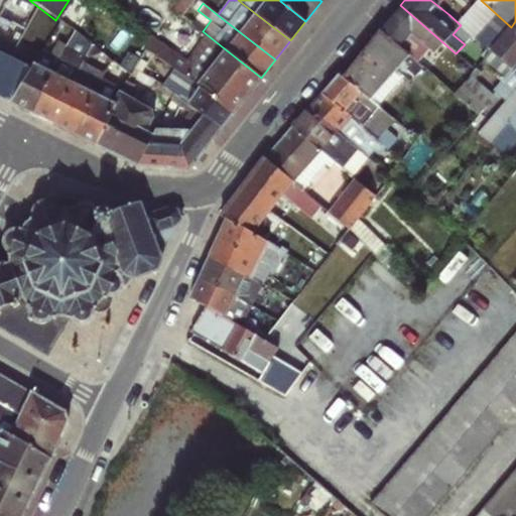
[(456,53),(400,5),(378,30),(410,57),(422,43),(447,63),(456,53)]
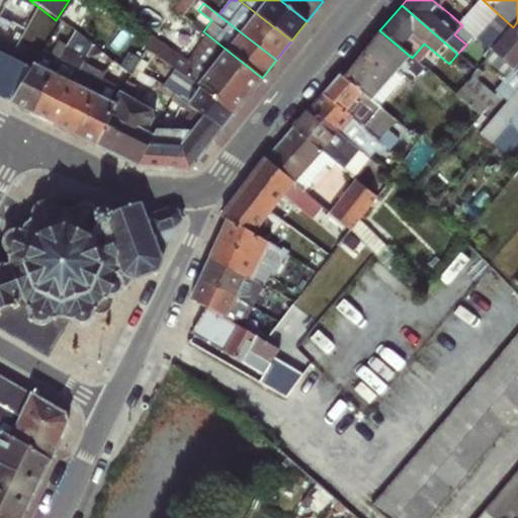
[(517,21),(513,27),(517,31),(517,70),(516,72),(517,73),(517,88),(497,113),(509,124),(517,112),(517,21)]
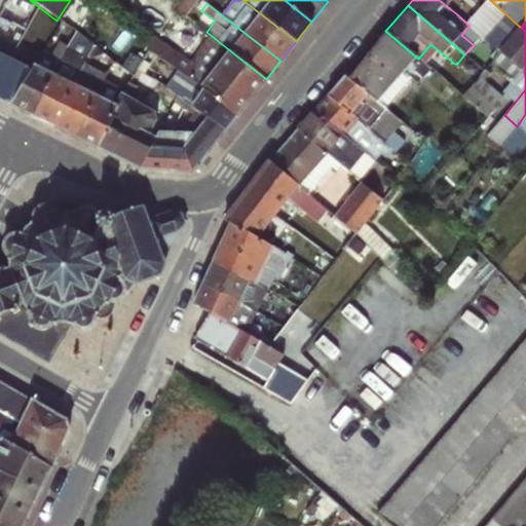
[(501,52),(521,70),(525,63),(525,32),(521,28),(501,52)]
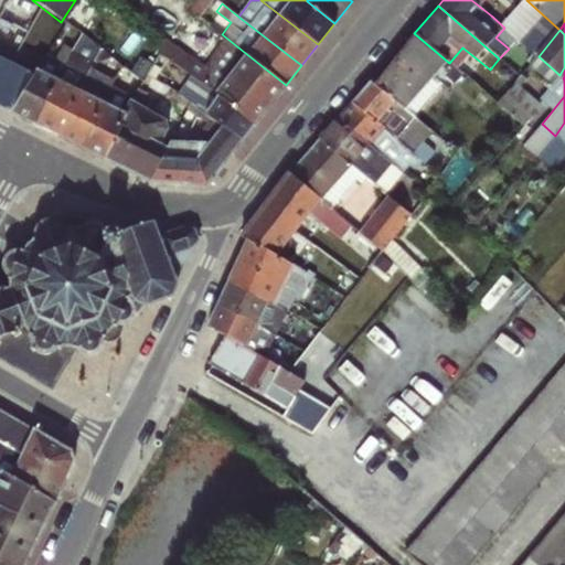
[(70,52),(32,125),(56,136),(86,75),(102,44),(80,32),(70,52)]
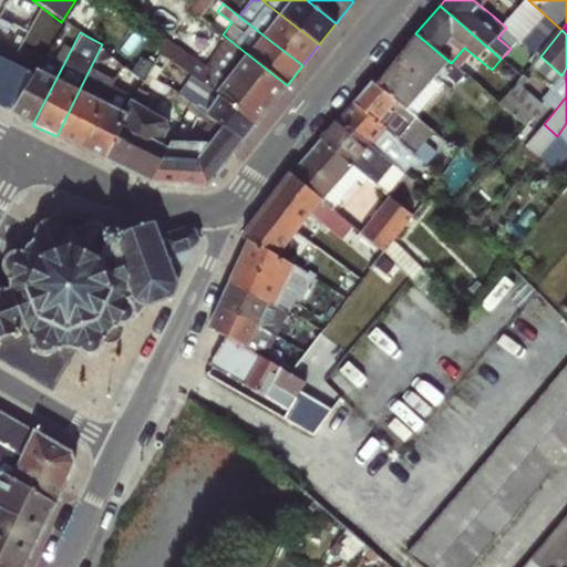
[(451,63),(415,33),(374,85),(408,114),(437,80),(450,91),(465,74),(451,63)]
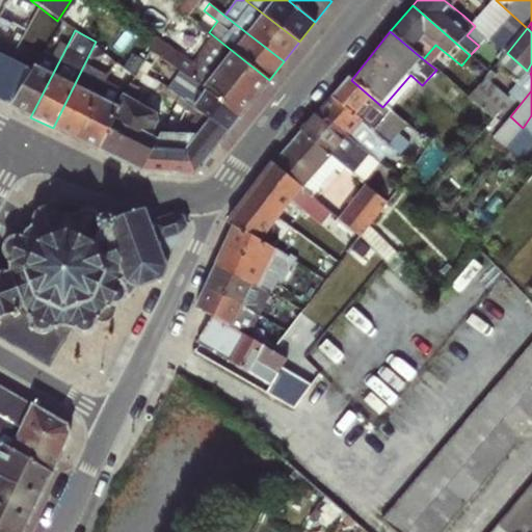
[(161,37),(153,48),(155,50),(175,65),(240,117),(269,80),(224,45),(204,71),(161,37)]
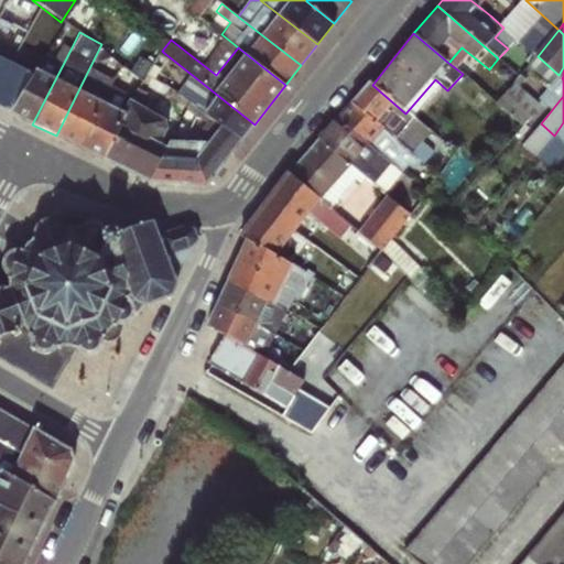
[(38,55),(25,76),(7,111),(32,125),(69,52),(62,47),(47,60),(38,55)]
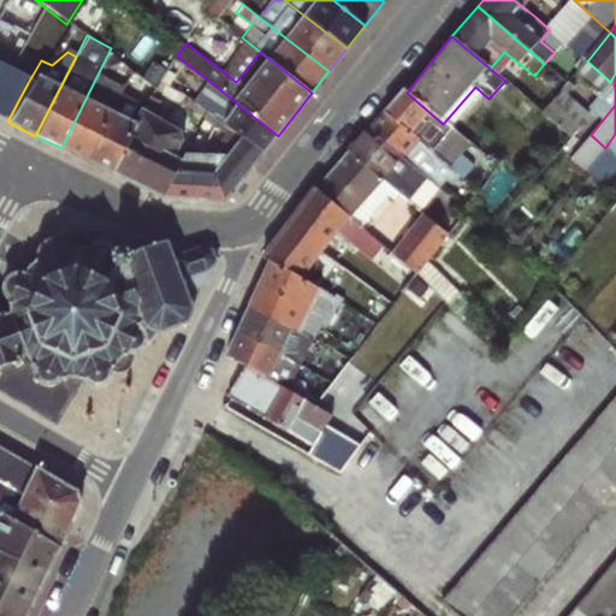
[(177,55),(175,53),(163,77),(169,81),(179,58),(177,55)]
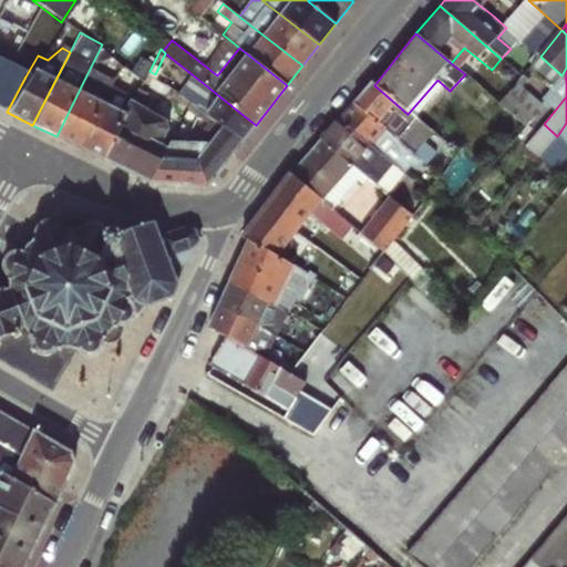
[(562,75),(540,57),(539,59),(534,64),(555,83),(562,75)]
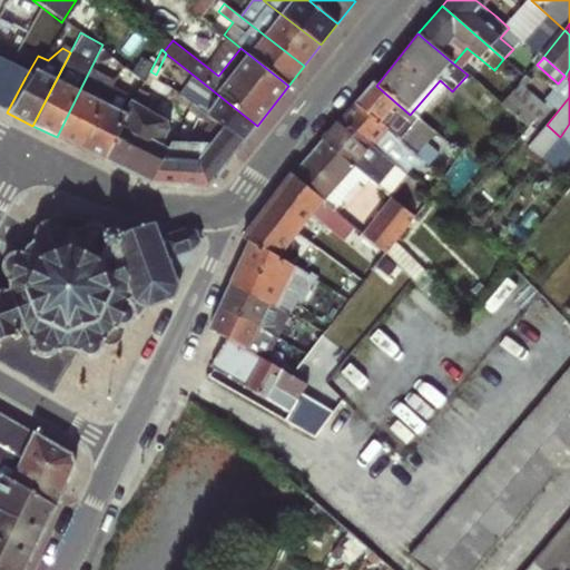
[(26,77),(0,64),(0,109),(7,112),(26,77)]
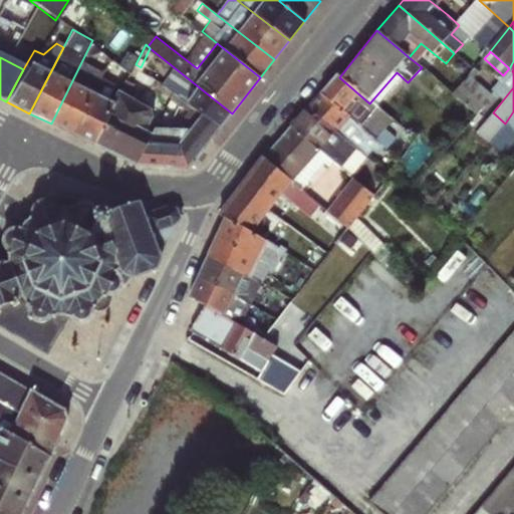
[(513,86),(513,72),(512,71),(513,69),(513,61),(509,68),(503,75),(513,86)]
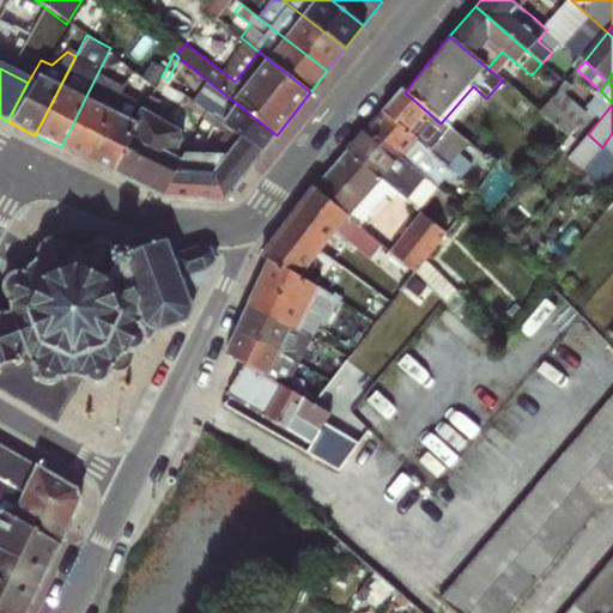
[(207,108),(224,121),(263,151),(277,135),(201,76),(193,84),(198,87),(193,93),(192,96),(207,108)]
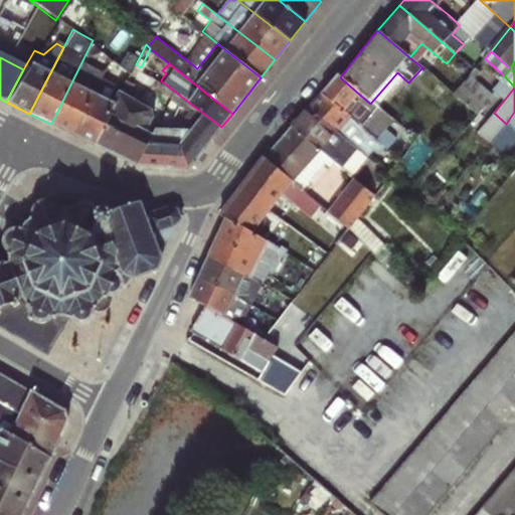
[(72,135),(100,78),(78,68),(51,124),(72,135)]
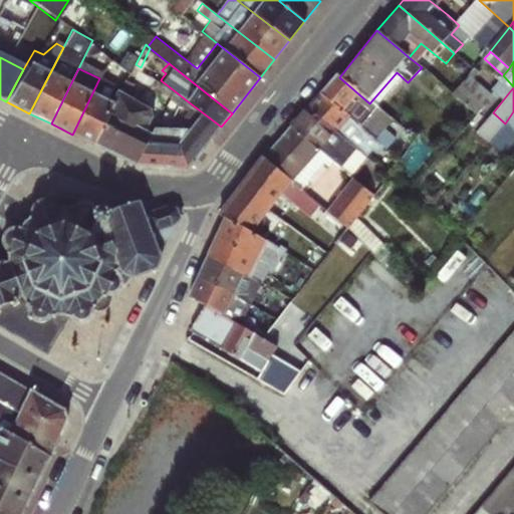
[(336,75),(321,93),(383,148),(387,151),(395,142),(375,123),(372,126),(365,120),(376,108),(369,103),(339,77),(336,75)]
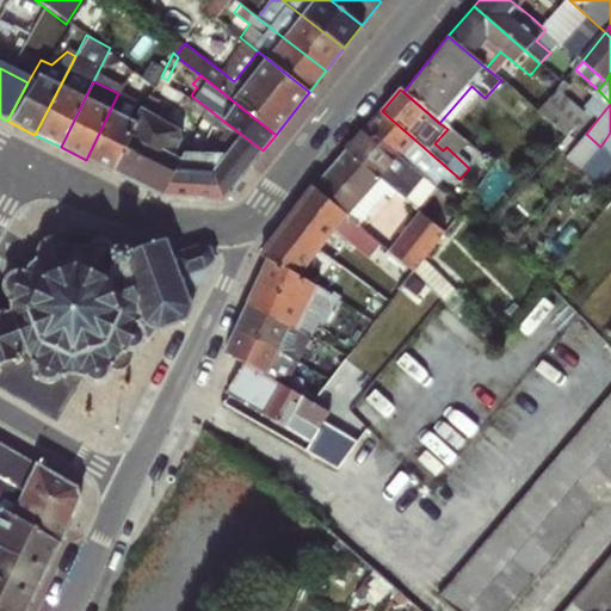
[(192,93),(187,91),(183,98),(204,111),(207,107),(191,96),(192,93)]
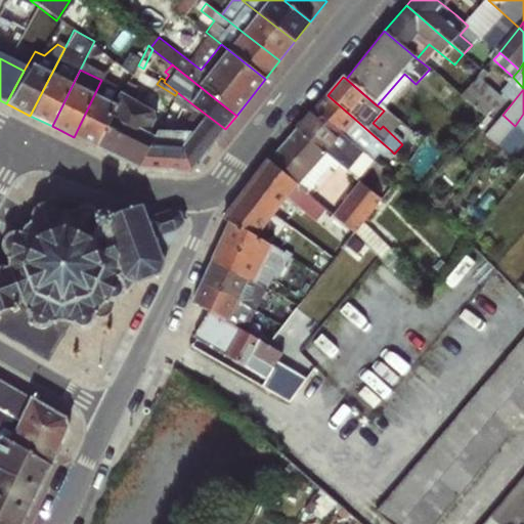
[(101,80),(74,137),(97,148),(112,117),(110,116),(123,89),(102,79),(101,80)]
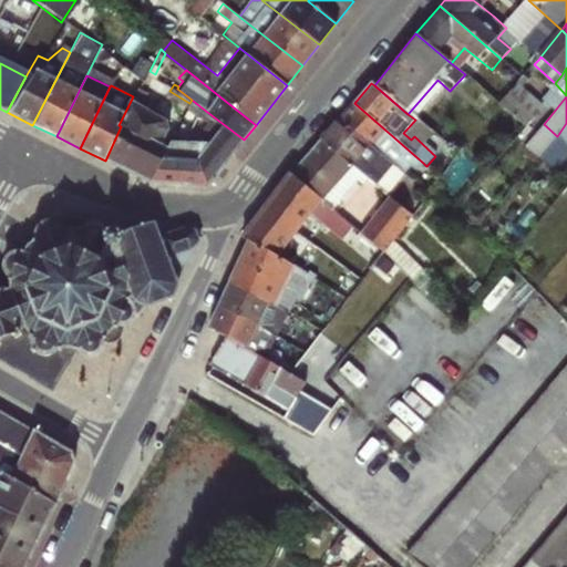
[(138,85),(133,96),(119,125),(121,126),(105,161),(150,182),(166,150),(158,145),(166,130),(166,121),(141,104),(147,90),(138,85)]
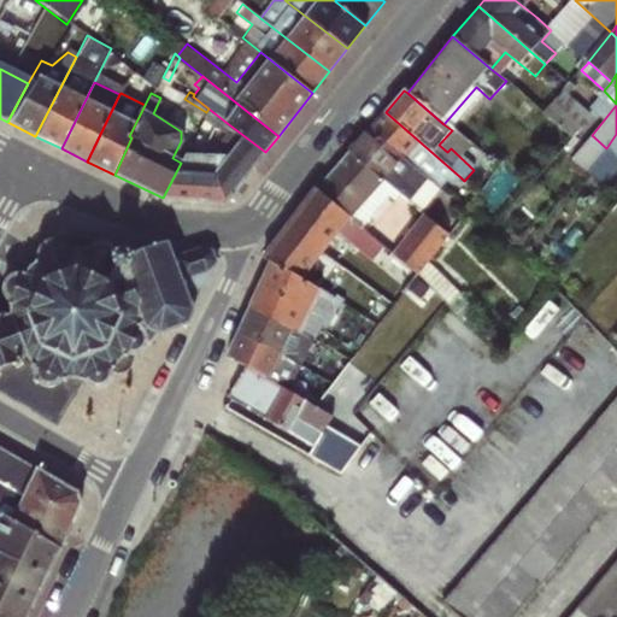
[(209,109),(206,112),(181,163),(163,198),(225,203),(229,170),(224,166),(236,151),(216,135),(225,122),(209,109)]
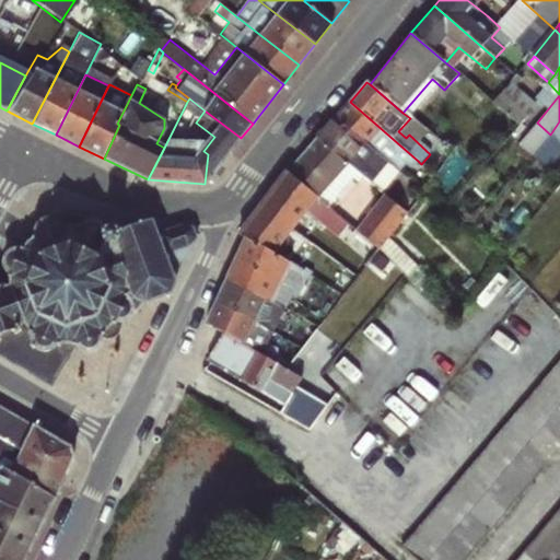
[(418,161),(350,102),(335,119),(368,147),(393,168),(401,160),(406,164),(411,168),(418,161)]
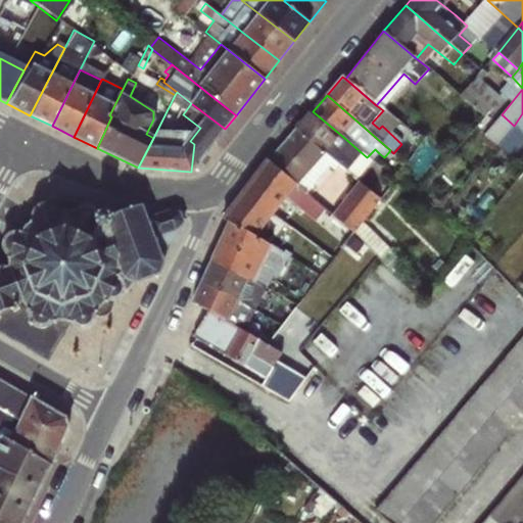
[(225,129),(191,103),(183,114),(200,128),(190,141),(194,144),(191,172),(225,129)]
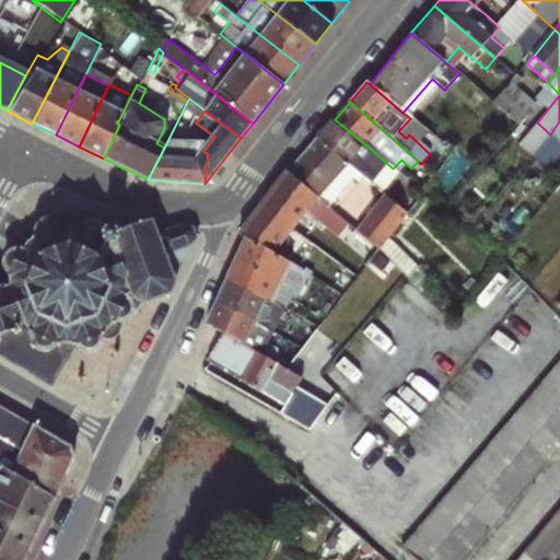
[(368,147),(335,119),(318,139),(350,166),(368,147)]
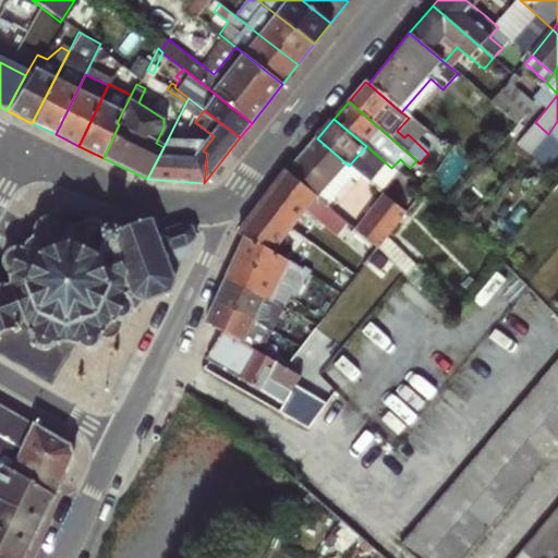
[(349,166),(317,138),(288,172),(324,203),(325,205),(323,191),(341,170),(352,179),(361,186),(366,181),(358,173),(349,166)]
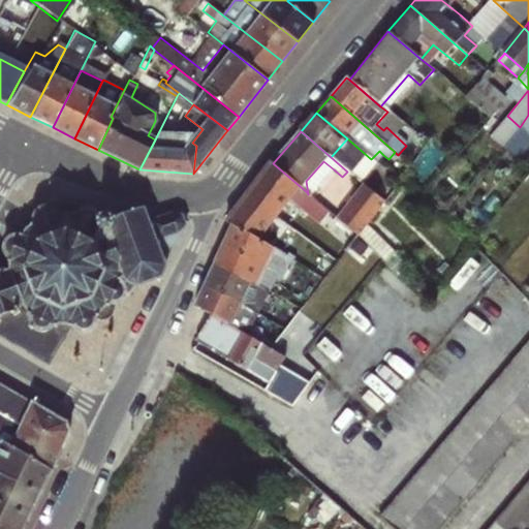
[(376,163),(383,155),(379,151),(371,159),(376,163)]
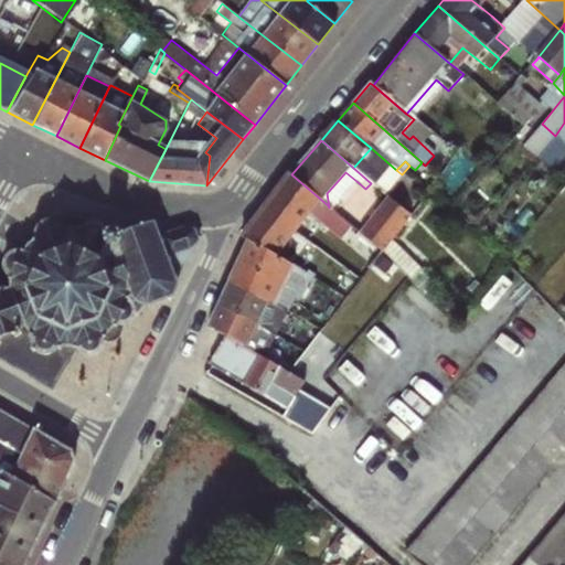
[(368,170),(362,176),(371,183),(374,185),(380,180),(368,170)]
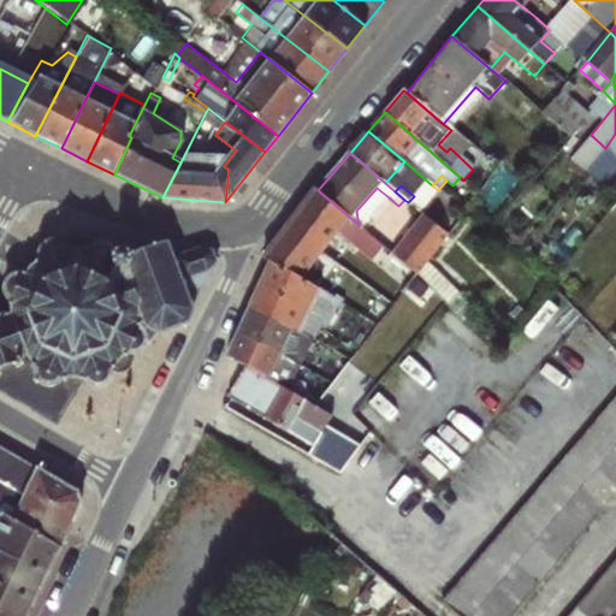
[(337,230),(347,238),(357,224),(318,190),(315,188),(261,256),(270,261),(298,279),(337,230)]
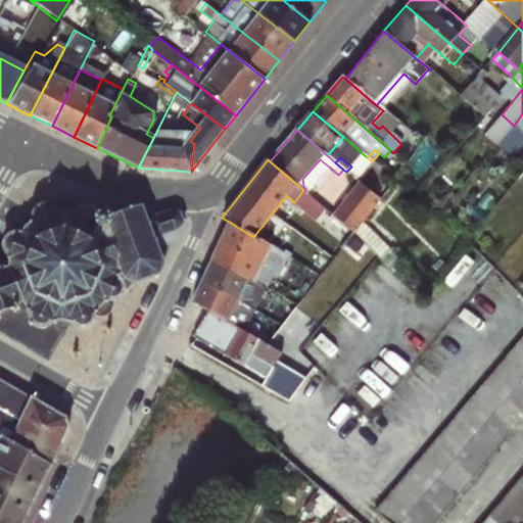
[(315,185),(330,168),(320,159),(302,179),(310,185),(312,182),(315,185)]
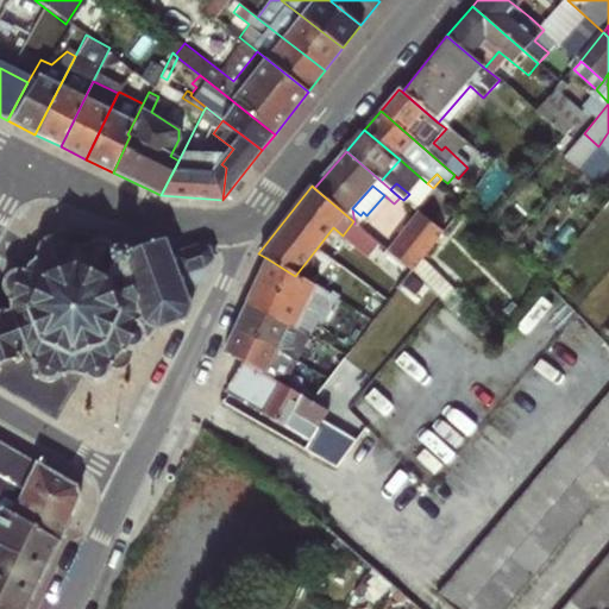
[(412,275),(443,234),(418,213),(387,252),(412,275)]
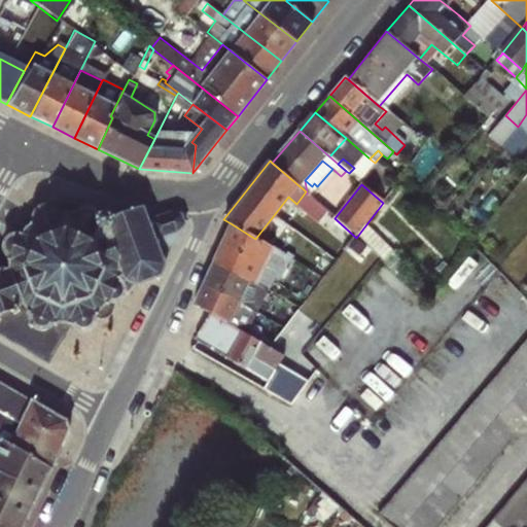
[(306,191),(296,204),(290,212),(301,219),(315,201),(307,194),(306,191)]
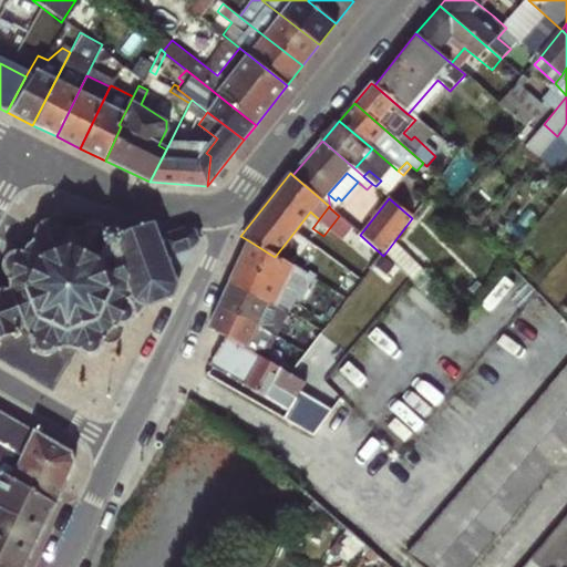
[(173,297),(197,240),(195,229),(183,228),(177,233),(174,228),(155,225),(154,222),(120,233),(93,222),(84,226),(79,218),(71,216),(63,218),(59,224),(54,222),(48,220),(40,223),(34,228),(33,236),(28,232),(21,234),(19,236),(19,241),(20,245),(11,245),(7,248),(2,251),(0,259),(0,265),(4,271),(0,275),(0,359),(52,391),(78,350),(82,354),(90,356),(95,356),(100,354),(105,348),(106,342),(113,343),(116,342),(122,338),(123,331),(124,326),(132,322),(135,318),(135,311),(138,315),(146,305),(173,297)]
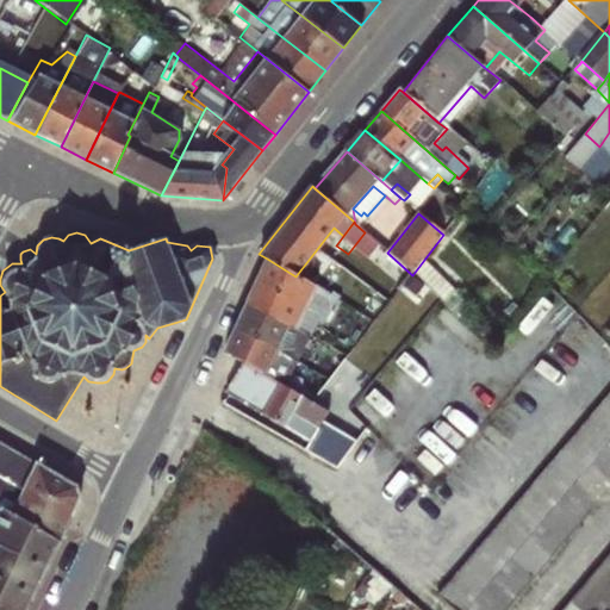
[(267,259),(247,304),(291,328),(294,330),(307,305),(318,311),(319,307),(327,311),(329,307),(331,305),(324,300),(328,296),(296,277),(267,259)]
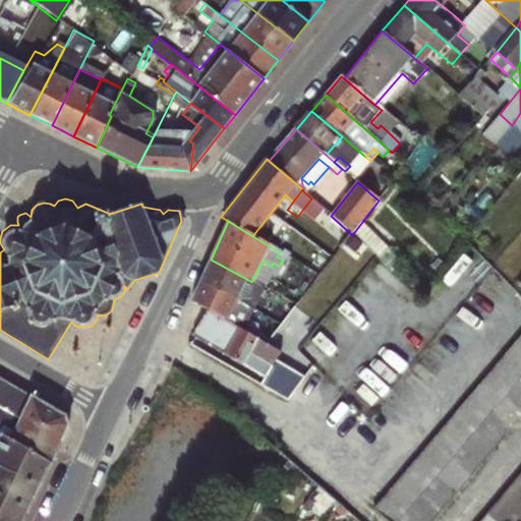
[(281,250),(280,252),(277,256),(283,261),(287,254),(281,250)]
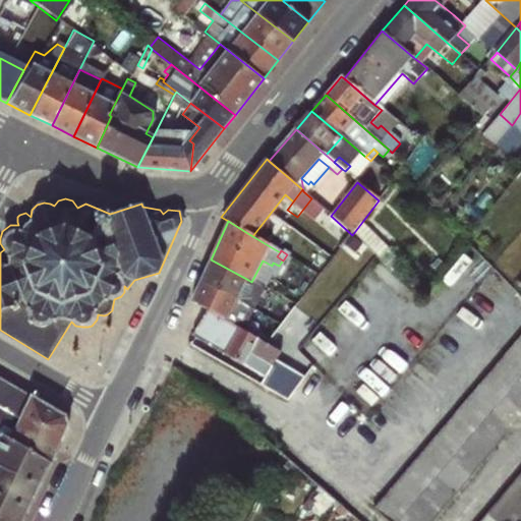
[(248,280),(211,259),(200,281),(248,307),(252,300),(241,295),(248,280)]
